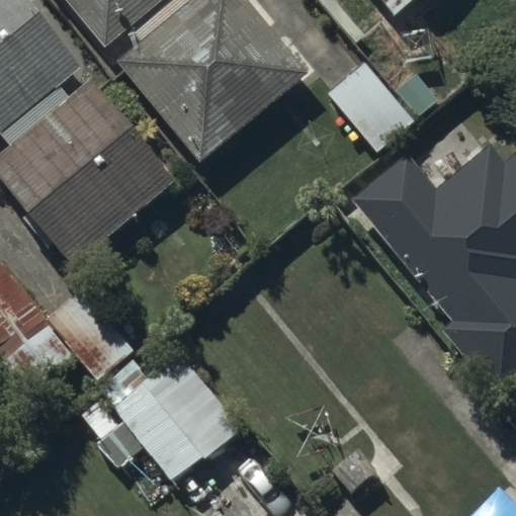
[(174,180),(26,0),(0,0),(0,135),(8,146),(0,152),(0,176),(71,264),(174,180)]
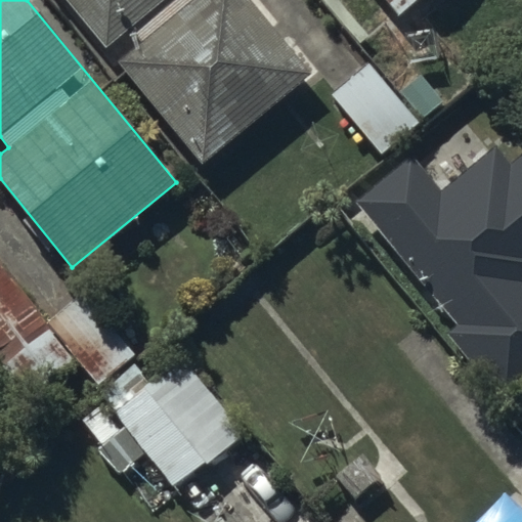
[(66,0),(105,48),(130,29),(140,41),(116,61),(199,164),(309,74),(249,0),(66,0)]
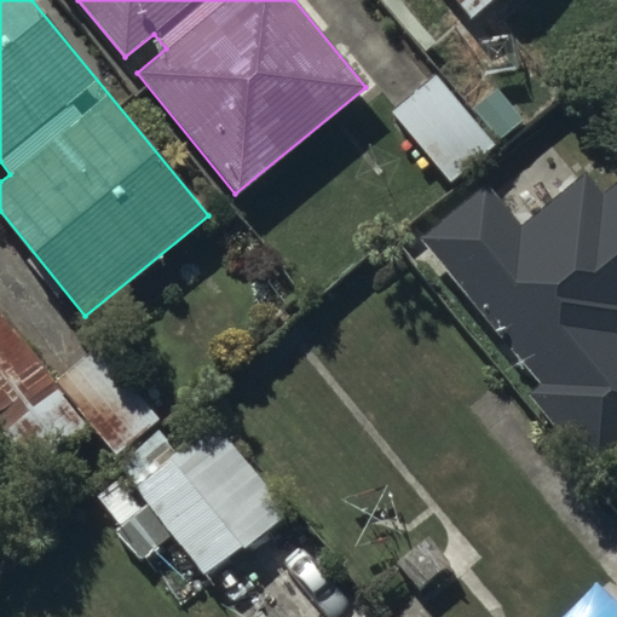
[(457,0),(471,17),(492,0),(457,0)]
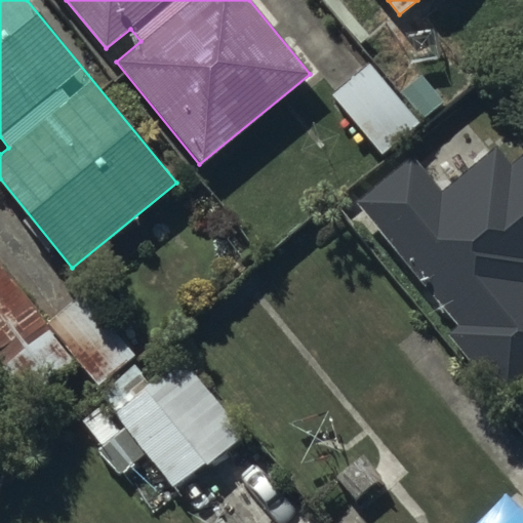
[(370,63),(331,95),(384,156),(423,123),(370,63)]
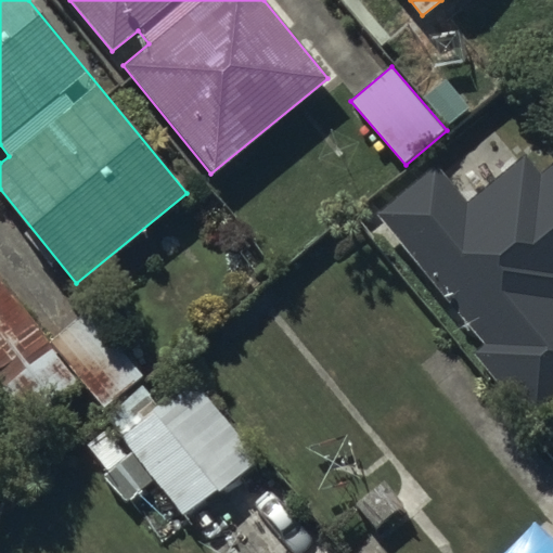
[(437,165),(378,213),(485,343),(473,352),(534,427),(552,411),(552,167),(542,176),(525,155),(467,202),(437,165)]
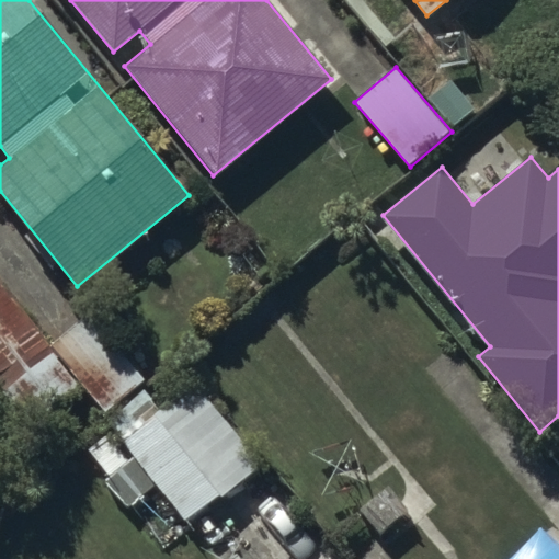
[(81,386),(0,287),(0,392),(32,429),(81,386)]
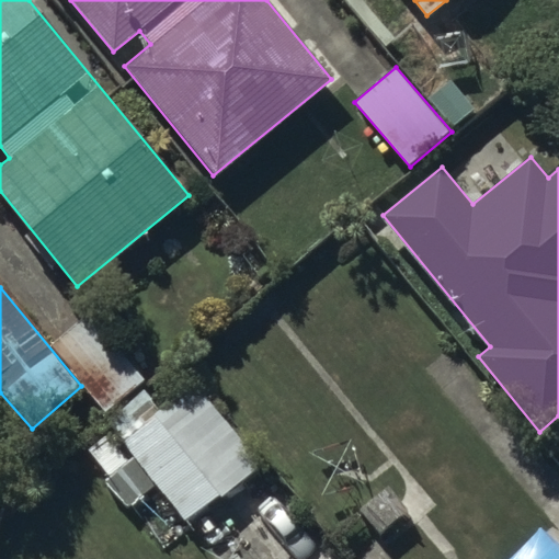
[(88,314),(54,341),(109,407),(141,379),(88,314)]
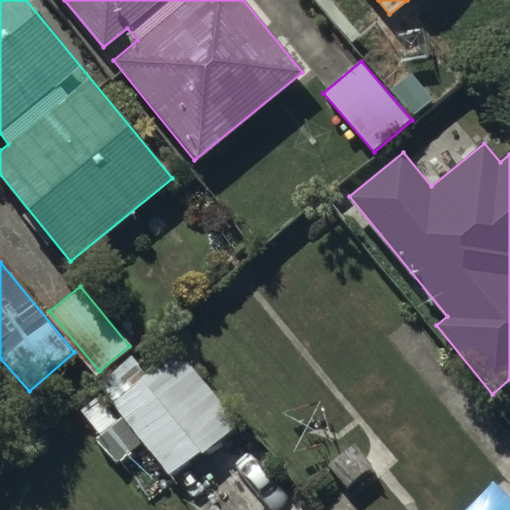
[(237,423),(175,347),(145,372),(132,357),(97,385),(104,394),(82,411),(104,438),(98,442),(115,463),(143,441),(172,476),(237,423)]
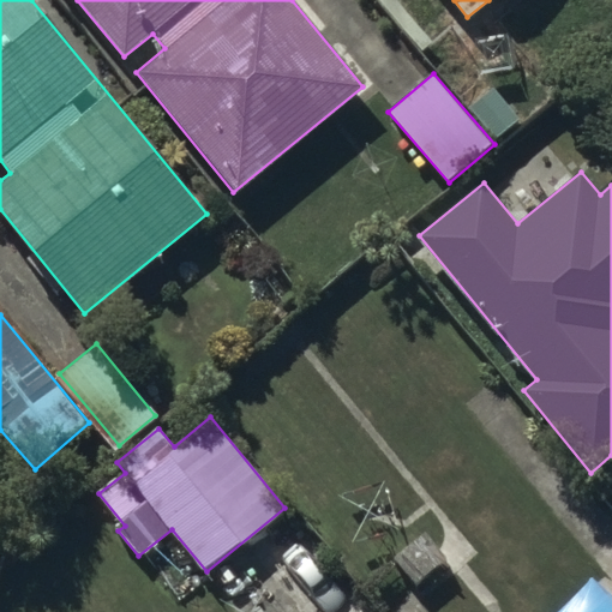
All buildings are outlined.
